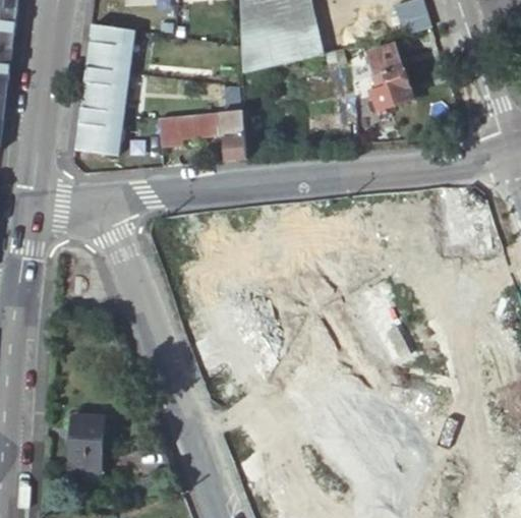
[(0,0),(0,10),(18,8),(19,0),(0,0)]
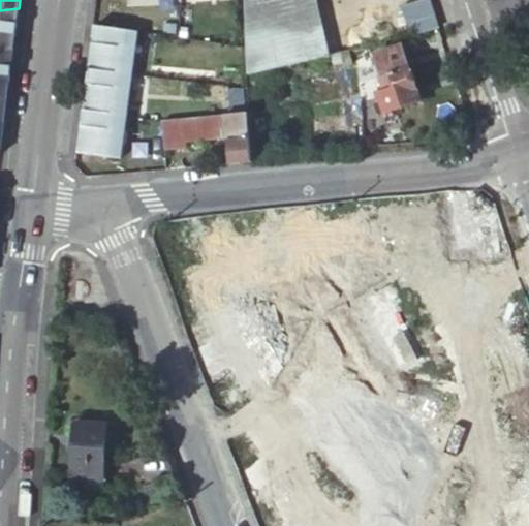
[(246,0),(252,69),(328,52),(315,0),(246,0)]
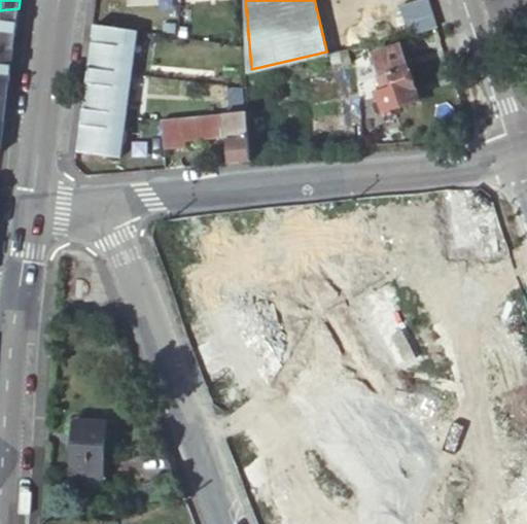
[(410,0),(400,3),(410,33),(410,34),(437,27),(428,0),(410,0)]
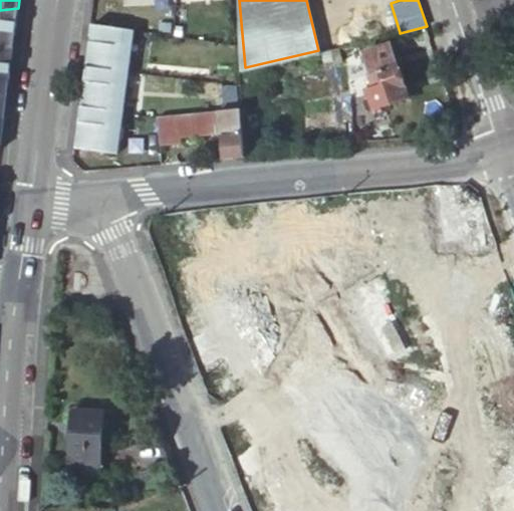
[(0,52),(12,49),(18,8),(0,10),(0,52)]
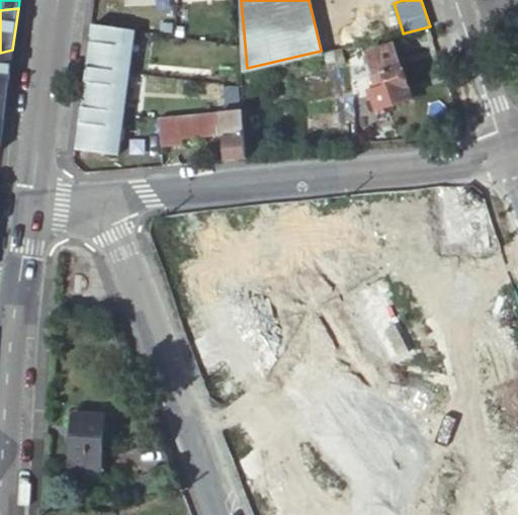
[(94,23),(91,23),(89,44),(86,65),(88,66),(130,71),(136,29),(94,23)]
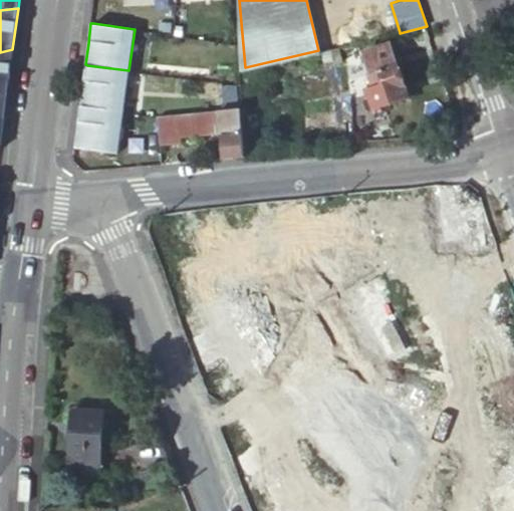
[(0,83),(8,82),(12,49),(0,52),(0,83)]
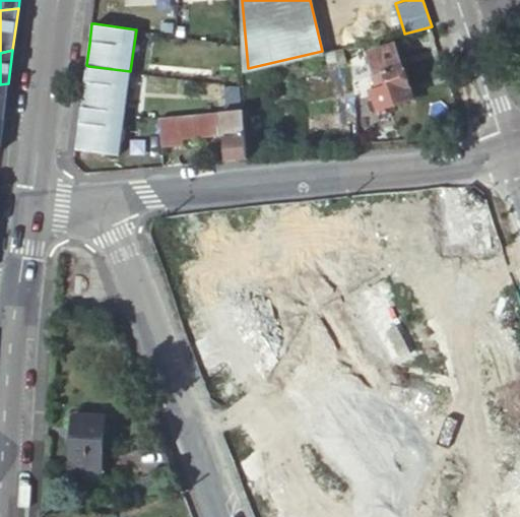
[(372,90),(378,109),(412,99),(397,51),(373,58),(377,73),(383,71),(386,78),(377,80),(379,88),(372,90)]
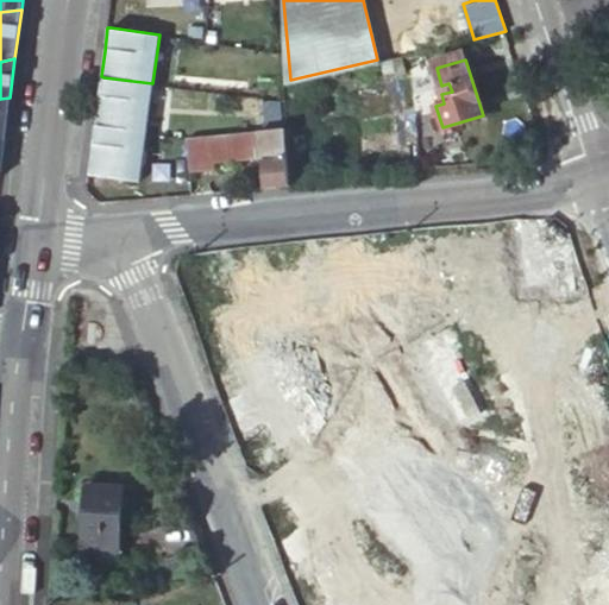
[(104,77),(101,76),(98,101),(94,126),(96,126),(145,133),(152,83),(104,77)]
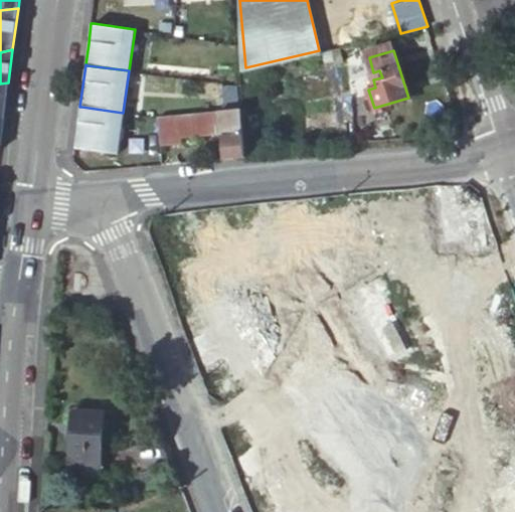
[(81,107),(79,107),(76,124),(76,127),(73,148),(78,149),(118,154),(119,145),(122,120),(123,113),(81,107)]
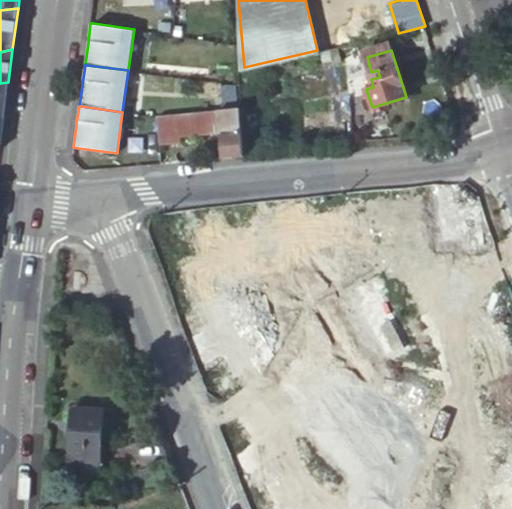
[(219,114),(218,109),(157,115),(159,139),(159,142),(179,141),(179,135),(220,132),(221,158),(244,156),(241,113),(241,112),(219,114)]
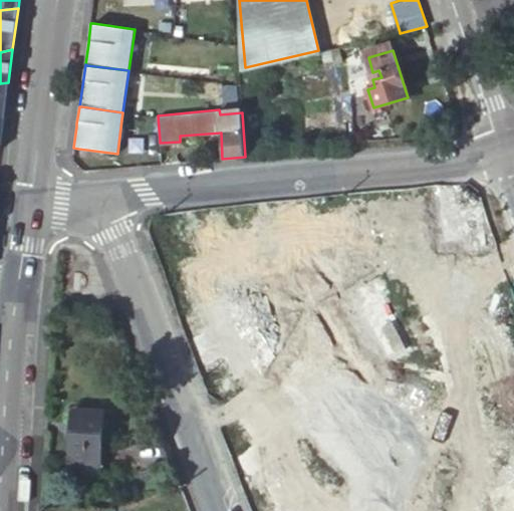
[(245,157),(260,155),(258,112),(242,113),(245,157)]
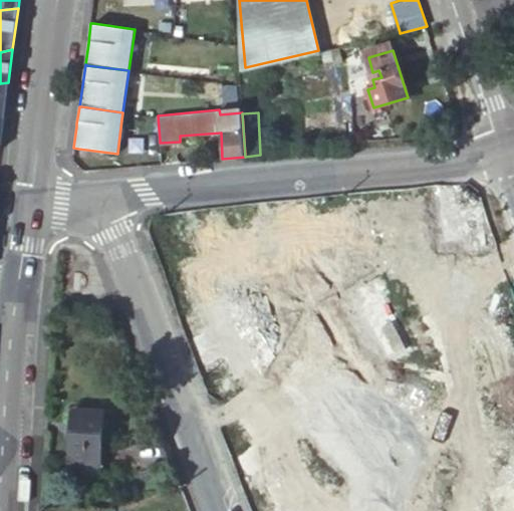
[(484,247),(482,200),(454,201),(453,182),(436,183),(437,211),(414,212),(413,186),(380,187),(381,218),(363,219),(364,245),(462,241),(463,248),(484,247)]
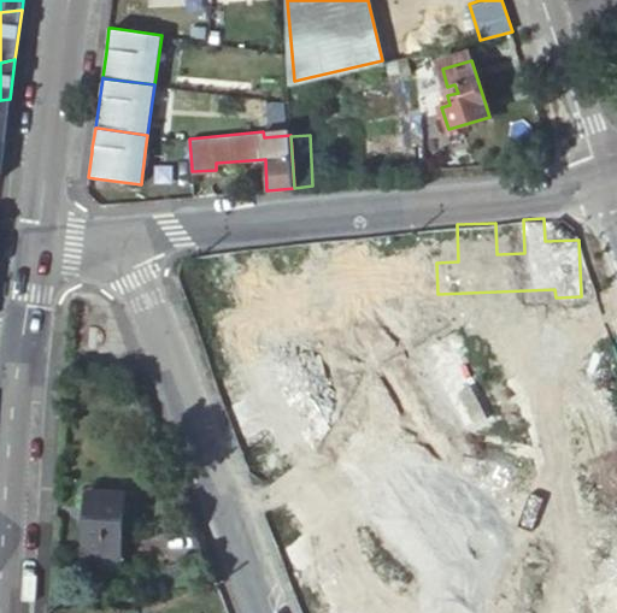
[(497,418),(454,328),(410,348),(424,381),(409,388),(435,446),(497,418)]
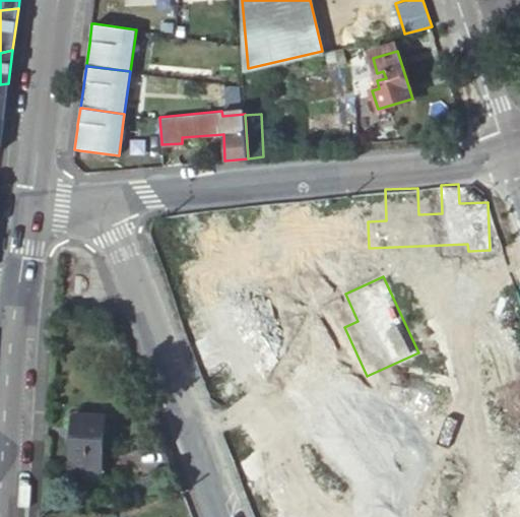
[(230,291),(201,305),(213,328),(189,340),(204,369),(219,360),(234,386),(275,365),(265,344),(259,347),(230,291)]
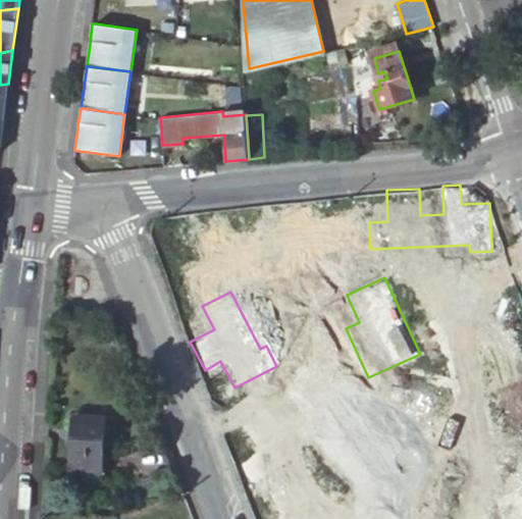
[(250,483),(304,445),(310,454),(327,442),(321,433),(350,412),(354,418),(371,406),(345,368),(309,394),(298,377),(284,387),(296,403),(277,416),(267,401),(239,420),(255,443),(232,459),(250,483)]
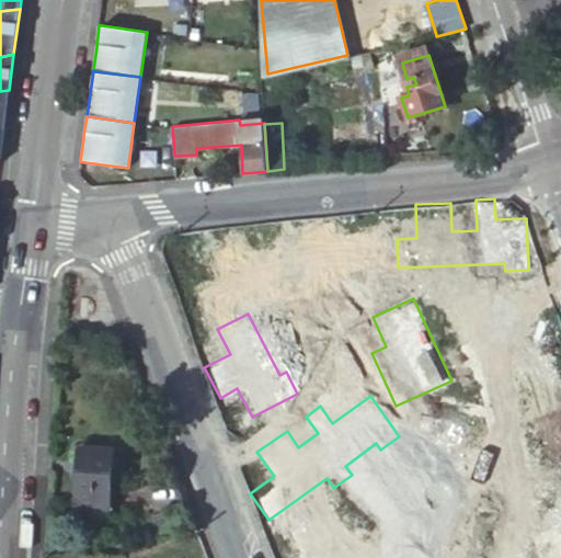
[(403,478),(399,502),(451,512),(457,484),(489,489),(495,456),(464,450),(469,420),(416,410),(412,434),(432,439),(424,482),(403,478)]
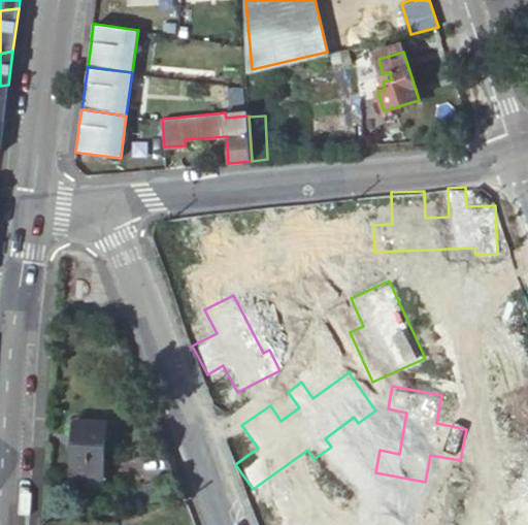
[(105,421),(73,419),(71,474),(102,476),(105,421)]
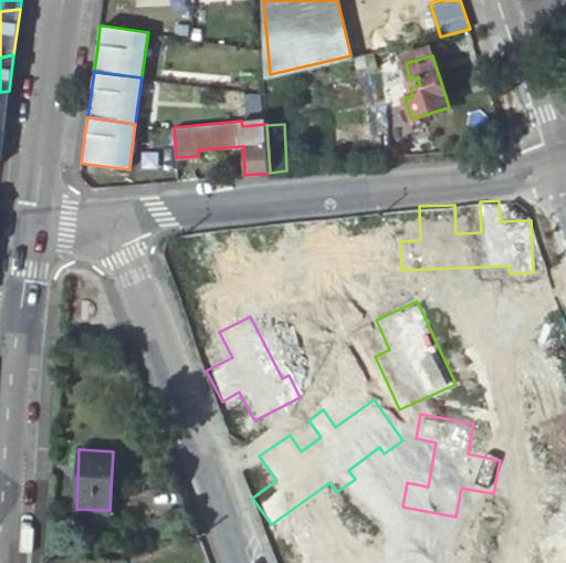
[(565,562),(565,497),(553,501),(558,524),(532,532),(541,562),(565,562)]
